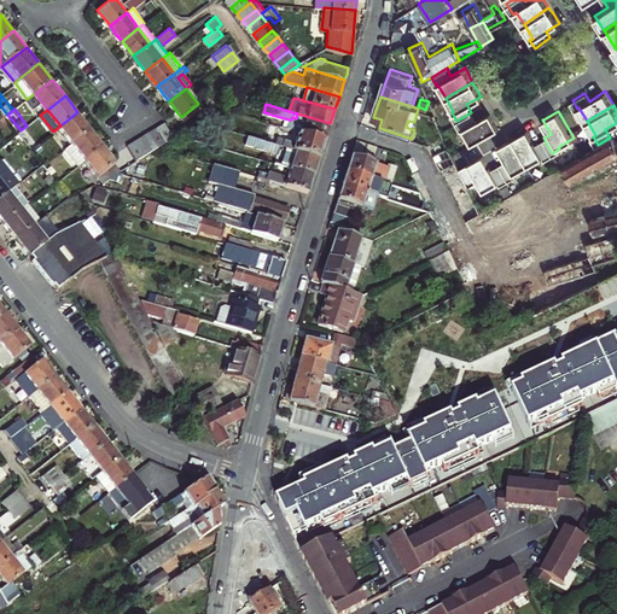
[(83,120),(77,112),(60,126),(53,132),(57,136),(64,130),(67,133),(74,142),(91,128),(83,120)]
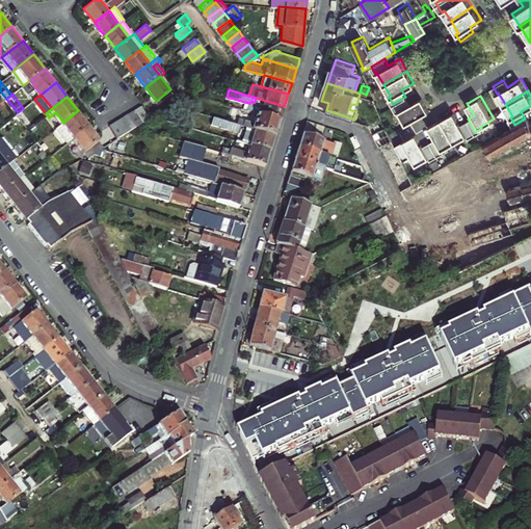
[(405,97),(393,104),(397,112),(398,111),(405,124),(429,110),(424,102),(422,98),(409,104),(405,97)]
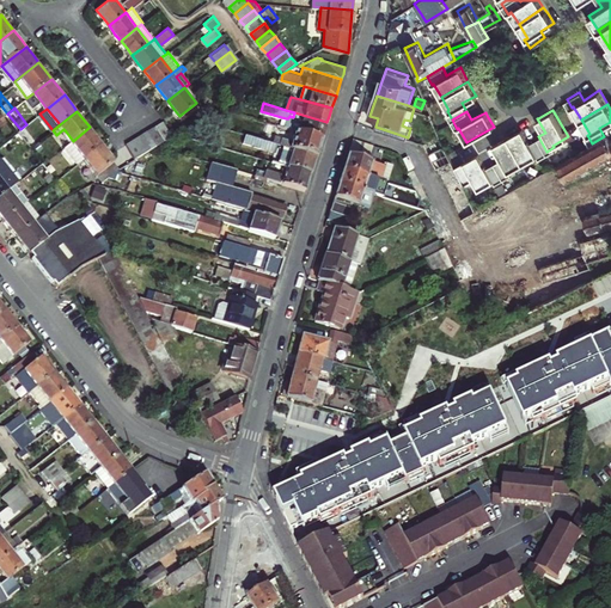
[(285,124),(297,128),(323,136),(325,129),(327,122),(294,112),(293,117),(289,116),(288,118),(286,118),(285,124)]
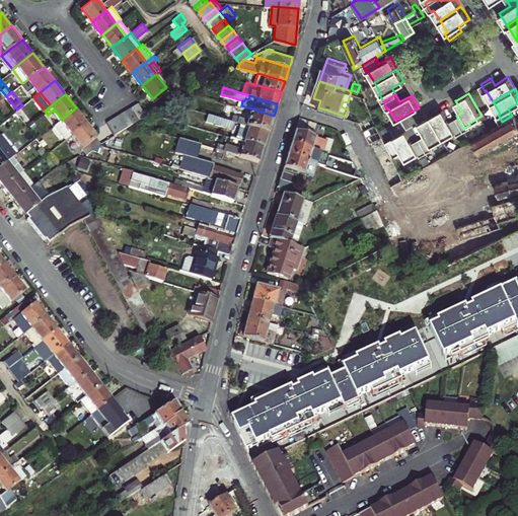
[(132,106),(139,119),(145,116),(138,102),(132,106)]
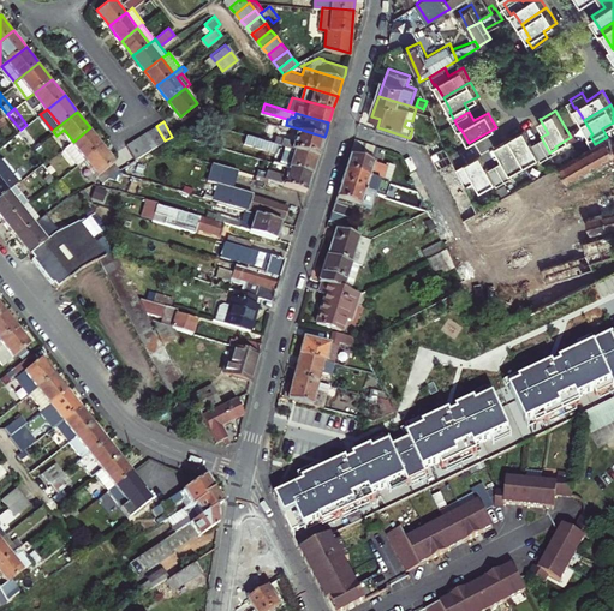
[(33,147),(40,142),(27,125),(21,130),(33,147)]
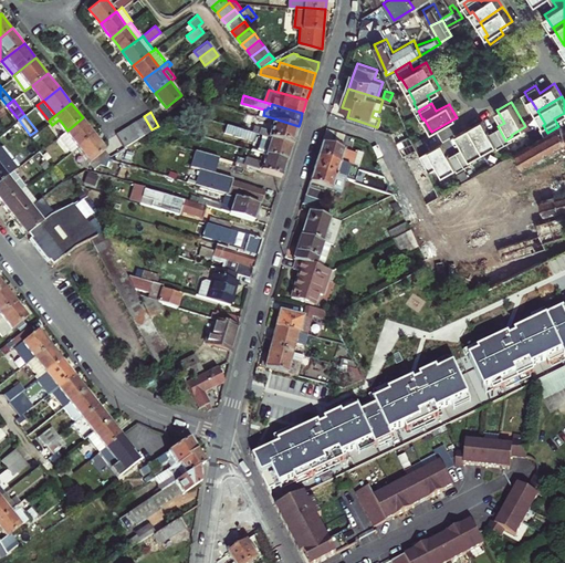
[(152,129),(144,116),(137,120),(145,134),(152,129)]
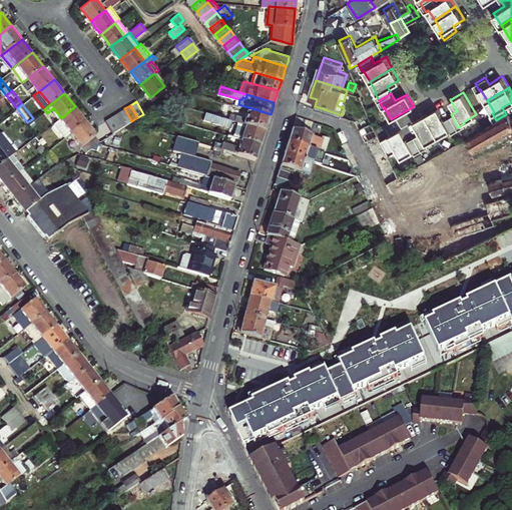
[(71,131),(86,120),(82,114),(75,106),(61,118),(55,122),(65,136),(71,131)]
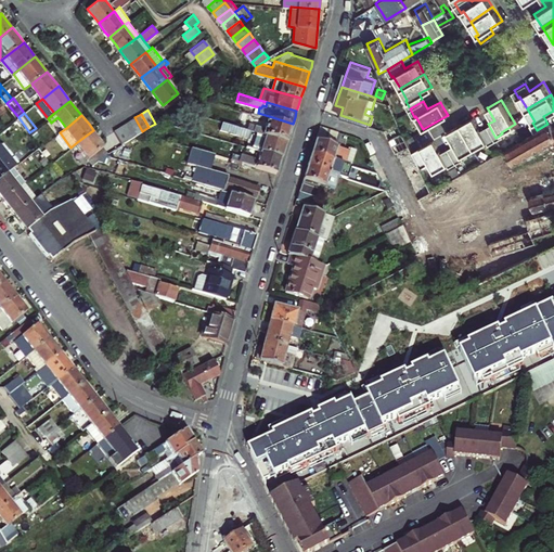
[(249,122),(229,115),(227,122),(248,127),(249,122)]
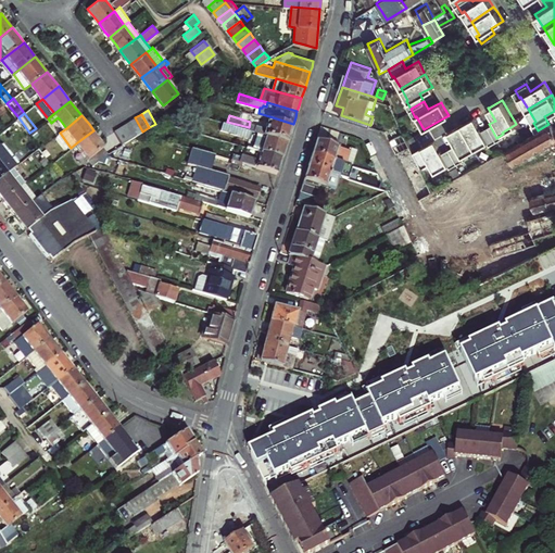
[(368,132),(370,125),(341,115),(339,123),(368,132)]
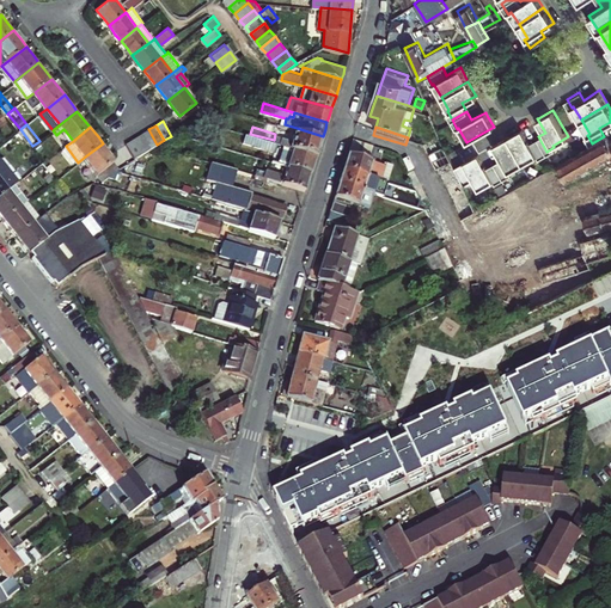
[(515,131),(507,136),(523,163),(538,154),(538,155),(547,152),(538,136),(530,141),(523,127),(515,131)]
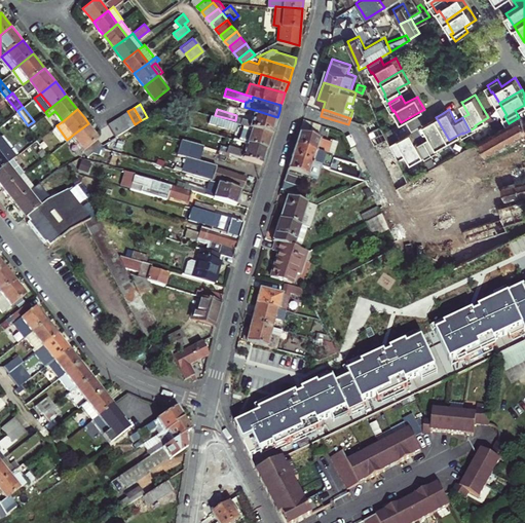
[(245,123),(272,132),(275,123),(277,117),(255,110),(252,119),(244,117),(242,119),(240,118),(239,122),(245,123)]
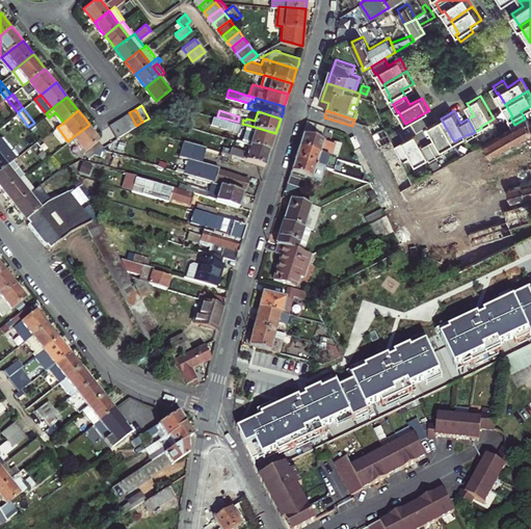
[(136,126),(129,112),(123,116),(130,130),(136,126)]
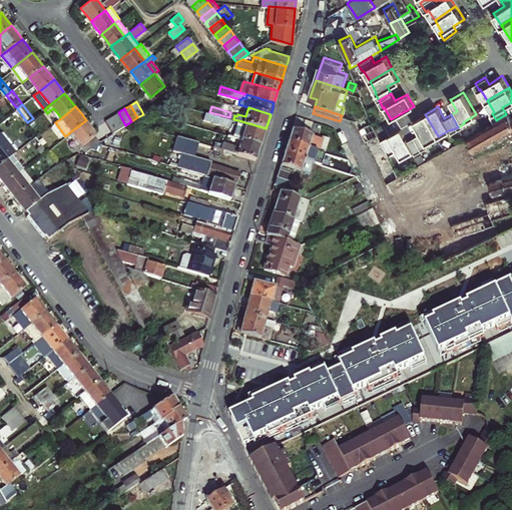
[(229,117),(209,112),(206,111),(204,117),(231,125),(233,119),(229,117)]
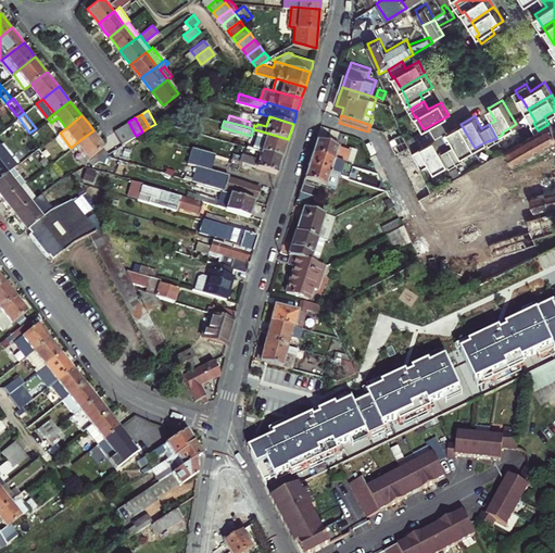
[(136,136),(128,122),(122,126),(129,139),(136,136)]
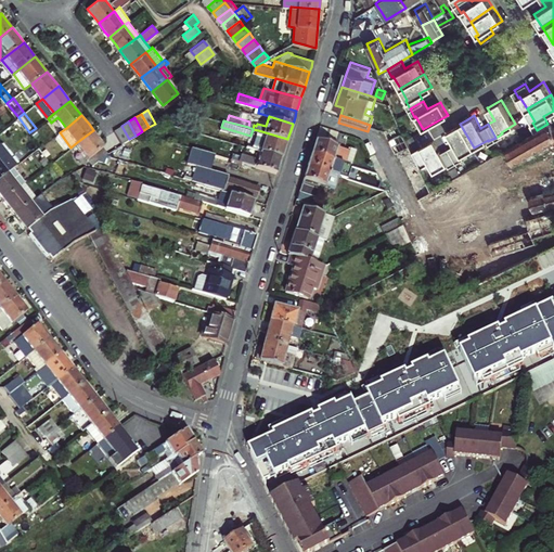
[(474,148),(460,124),(458,125),(454,126),(447,131),(454,143),(448,148),(455,161),(462,156),(461,155),(474,148)]
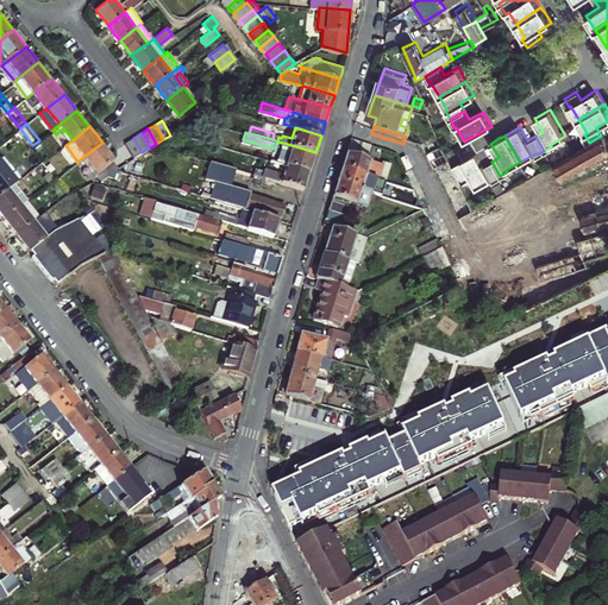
[(589,143),(553,163),(559,172),(563,178),(607,153),(607,189),(594,194),(599,209),(607,206),(607,140),(603,136),(601,136),(589,143)]
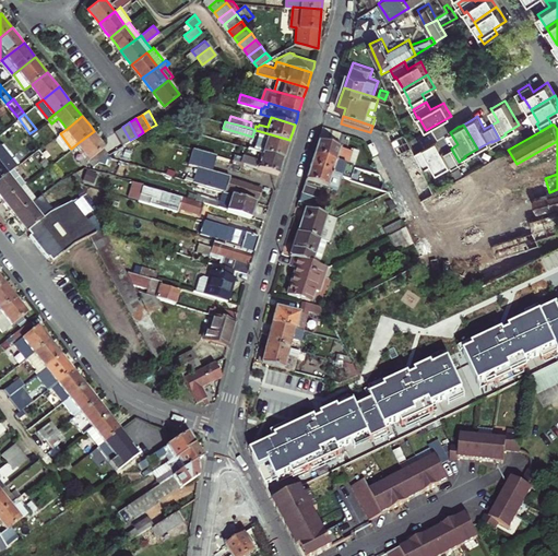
[(353,150),(336,145),(341,132),(323,126),(319,140),(315,153),(348,164),(353,150)]
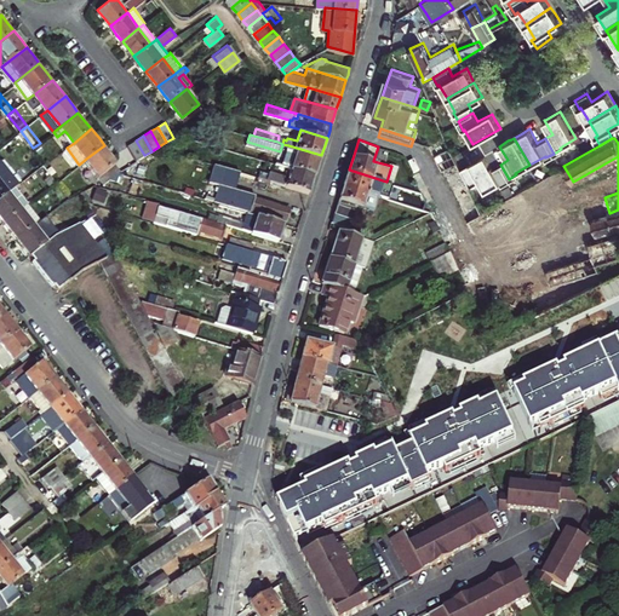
[(144,155),(136,140),(129,145),(137,160),(144,155)]
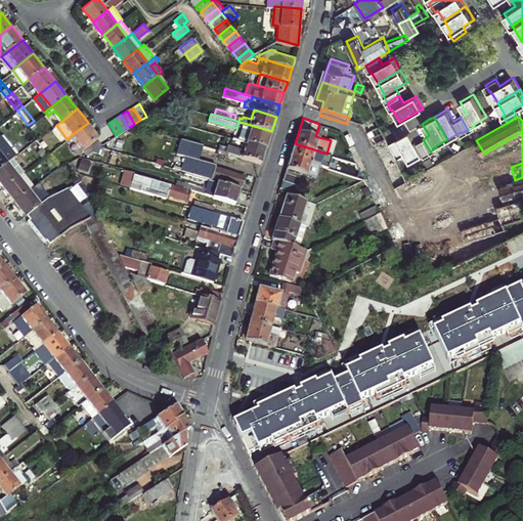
[(73,134),(88,154),(100,144),(102,142),(98,137),(99,136),(93,129),(88,123),(73,134)]
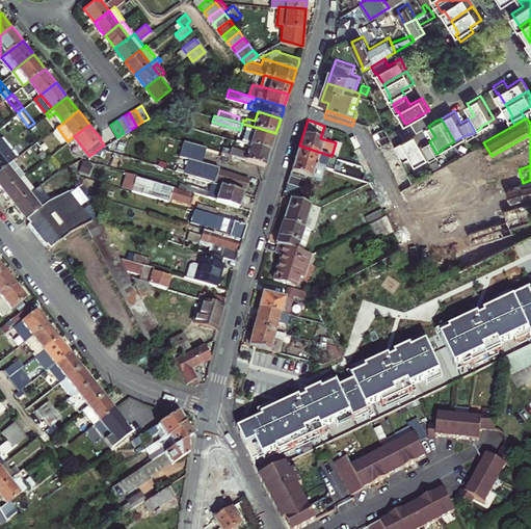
[(273,139),(275,133),(247,125),(244,134),(239,133),(237,138),(250,142),(271,149),(273,139)]
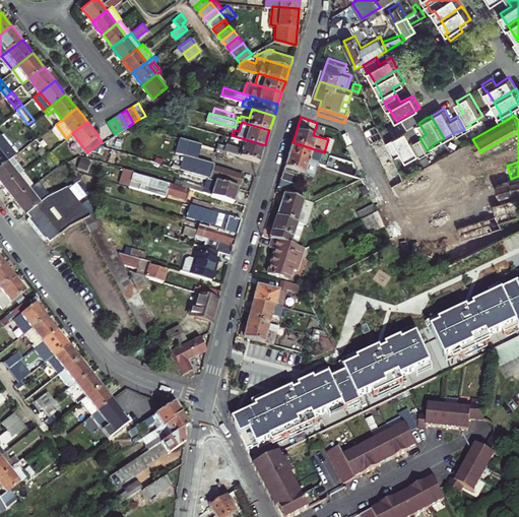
[(377,123),(366,129),(393,185),(404,179),(392,154),(386,141),(377,123)]
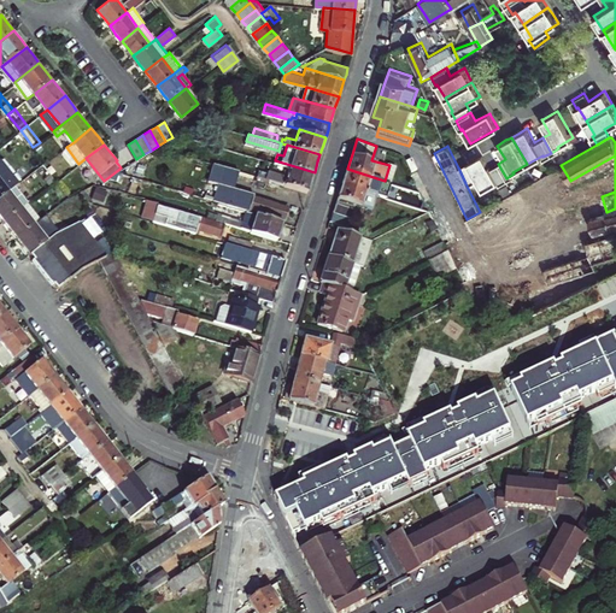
[(499,183),(506,178),(498,164),(491,168),(482,154),(480,155),(458,168),(465,183),(477,177),(484,189),(498,181),(499,183)]
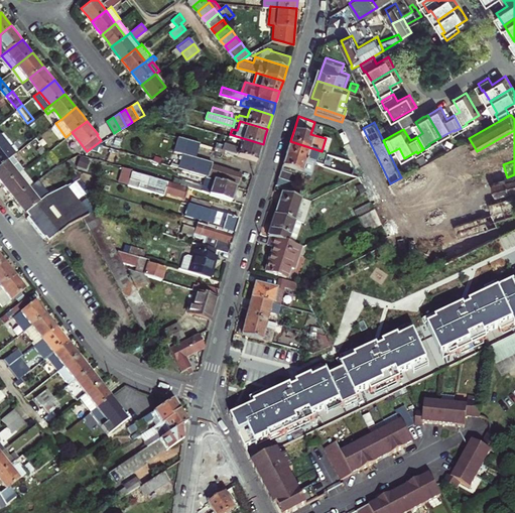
[(16,151),(1,131),(0,132),(0,164),(13,154),(16,151)]
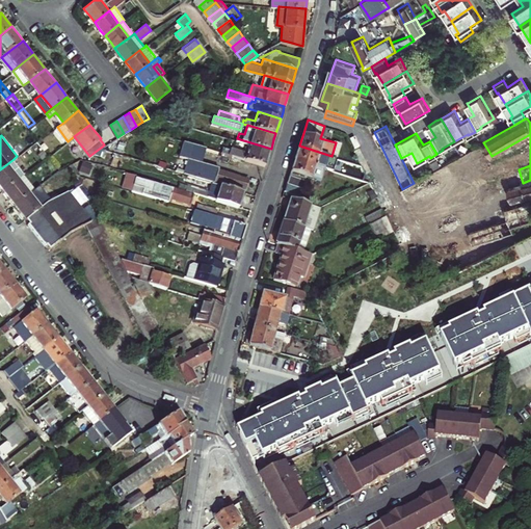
[(204,154),(206,147),(184,140),(180,155),(188,157),(202,161),(204,154)]
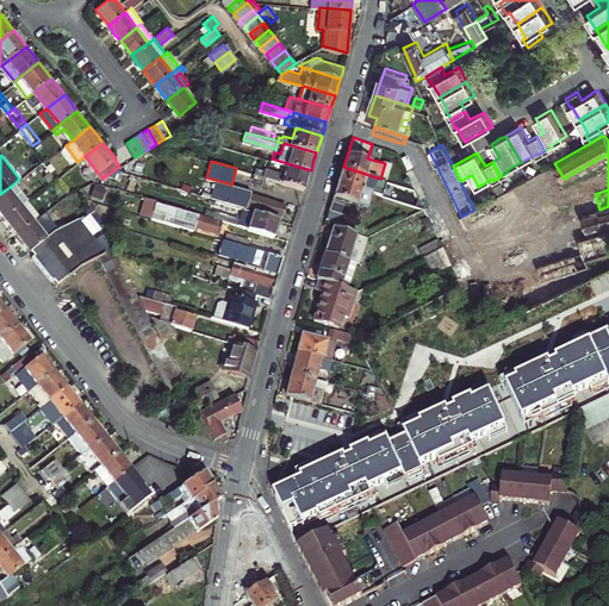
[(385,163),(380,179),(387,180),(393,163),(386,161),(385,163)]
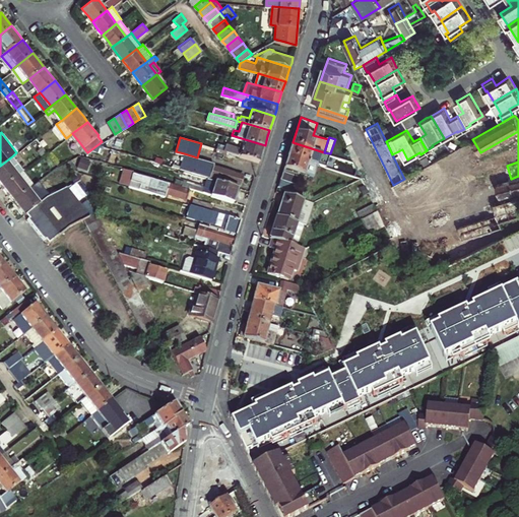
[(460,138),(453,141),(455,147),(462,143),(460,138)]
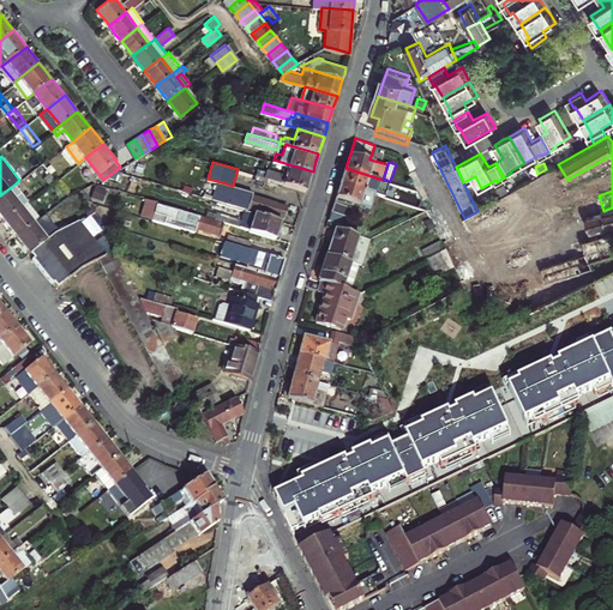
[(55,174),(48,164),(41,169),(48,179),(55,174)]
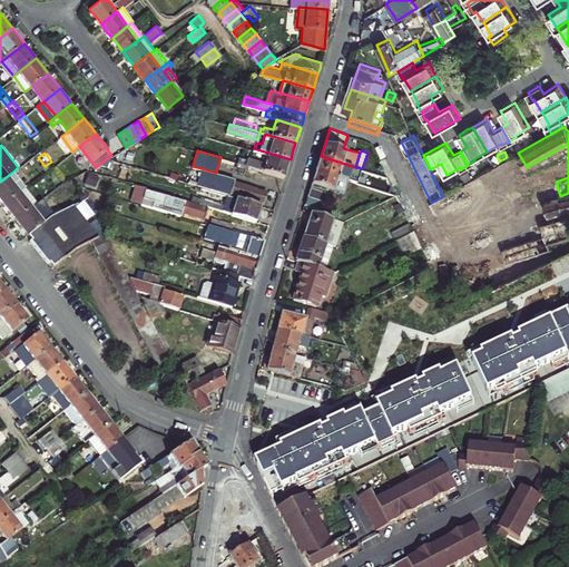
[(247,158),(229,154),(228,159),(285,176),(287,168),(291,159),(268,153),(265,162),(248,157),(247,158)]
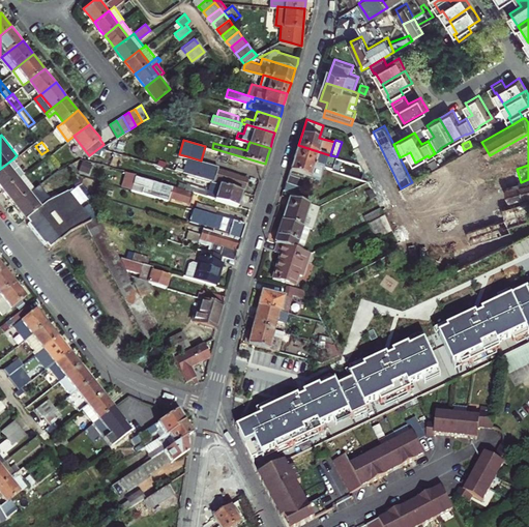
[(330,155),(298,145),(296,151),(294,157),(324,167),(332,170),(336,156),(330,155)]
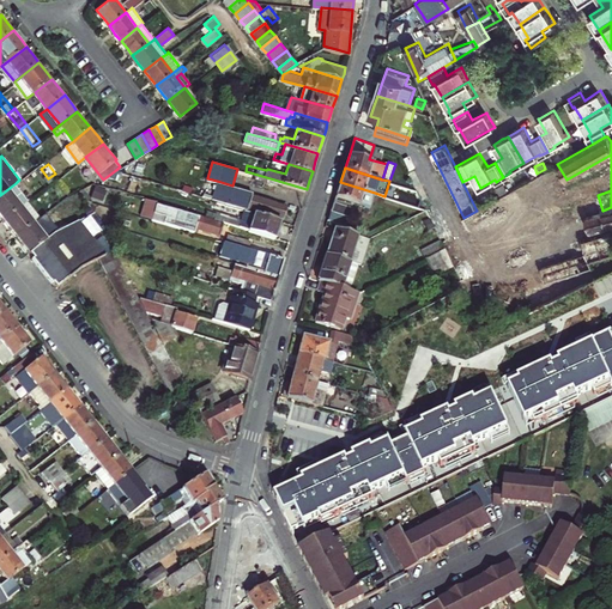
[(429,195),(416,169),(408,172),(420,200),(429,195)]
